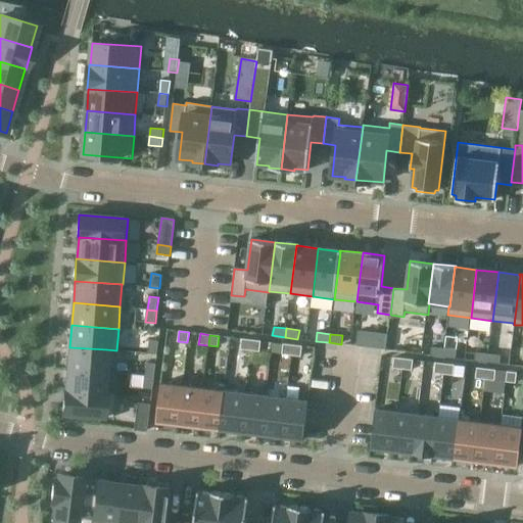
[(250,339),(241,338),(240,349),(249,350),(250,339)]
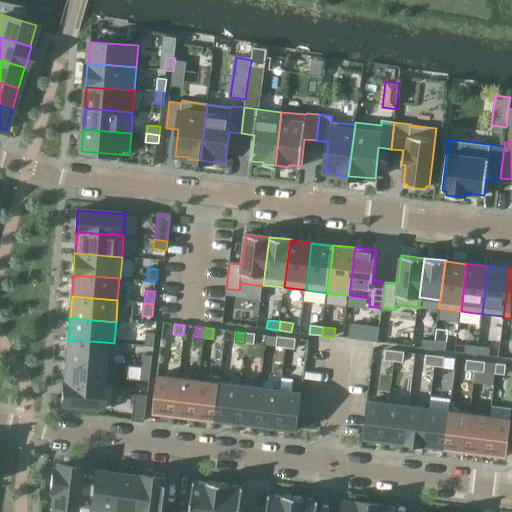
[(154,347),(156,334),(146,332),(145,346),(154,347)]
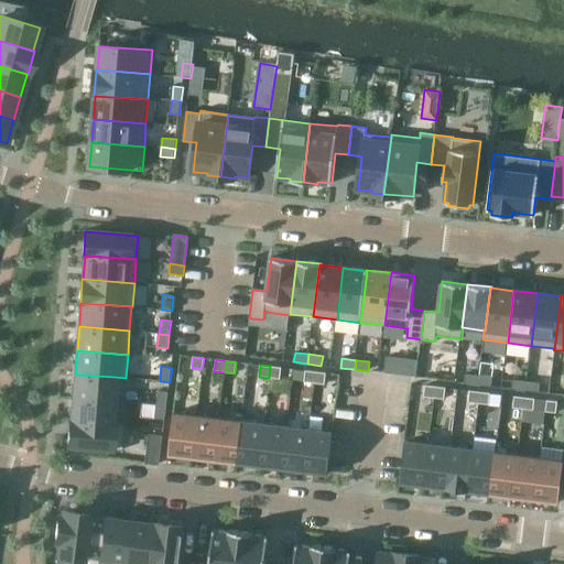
[(270,366),(269,378),(280,379),(281,368),(270,366)]
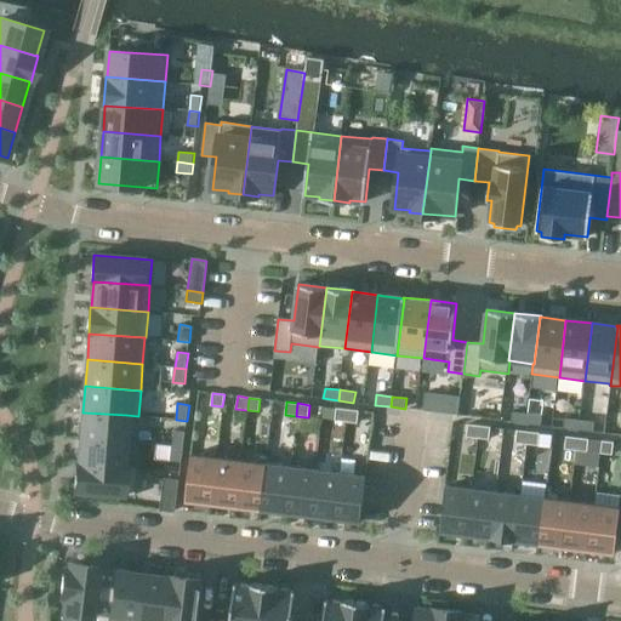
[(336,408),(334,421),(346,422),(347,409),(336,408)]
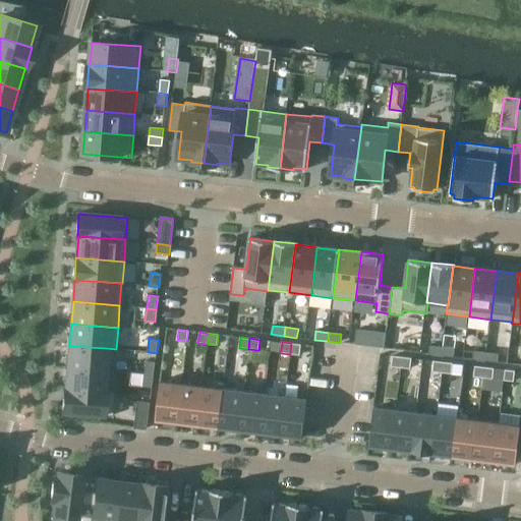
[(300,345),(291,343),(290,354),(299,355),(300,345)]
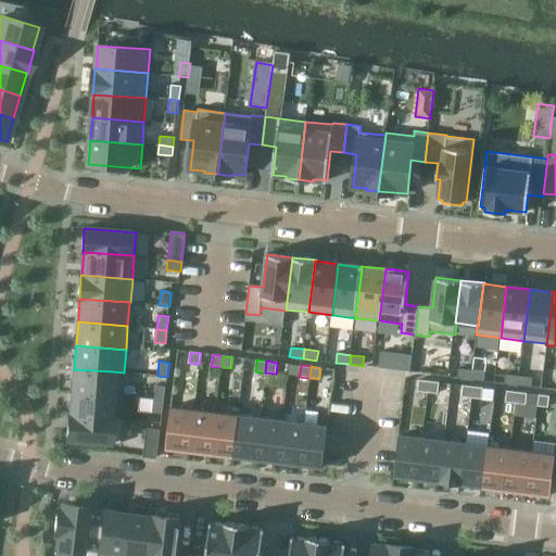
[(458,378),(471,379),(472,370),(459,368),(458,378)]
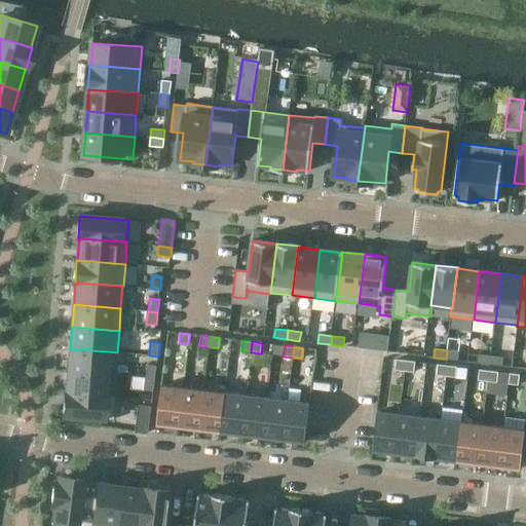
[(69,371),(106,374),(107,351),(70,349),(69,371)]
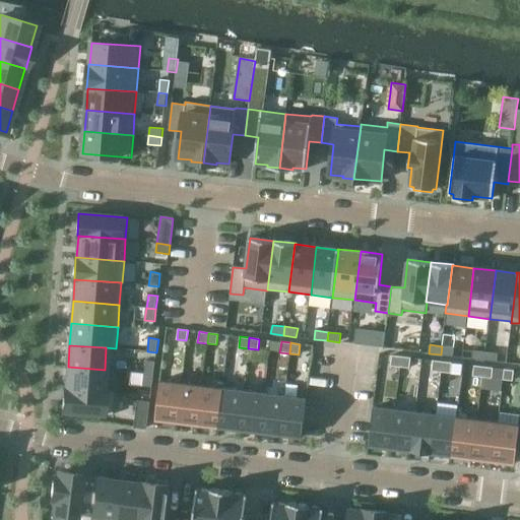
[(455,347),(442,346),(441,354),(454,356),(455,347)]
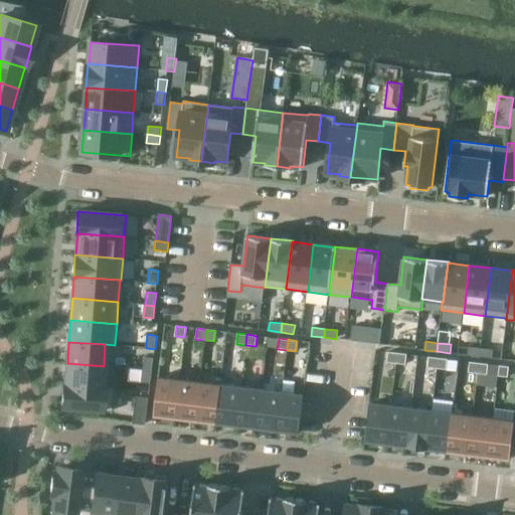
[(467,355),(480,357),(481,348),(469,346),(467,355)]
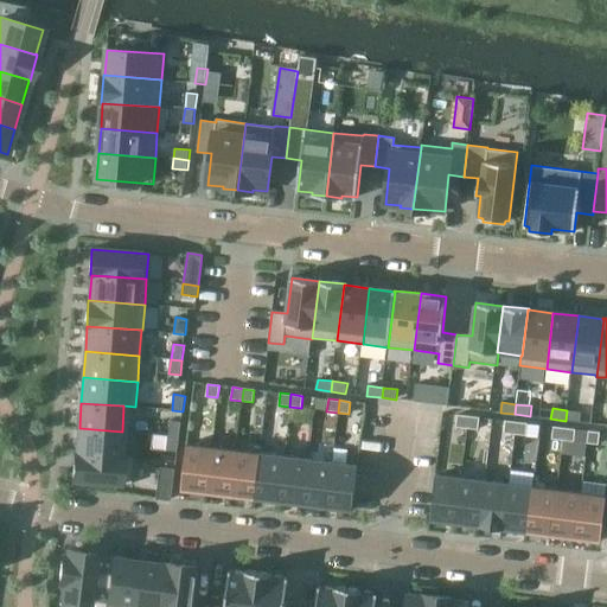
[(582,411),(567,410),(566,421),(580,422),(582,411)]
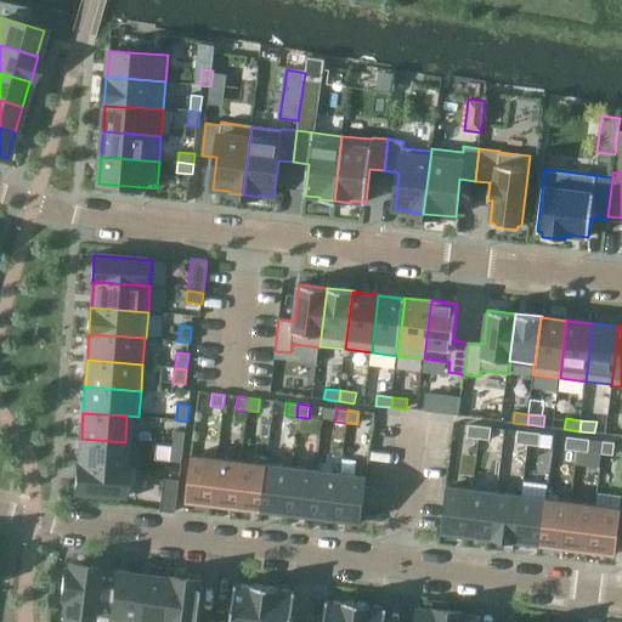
[(480,427),(469,425),(467,437),(479,439),(480,427)]
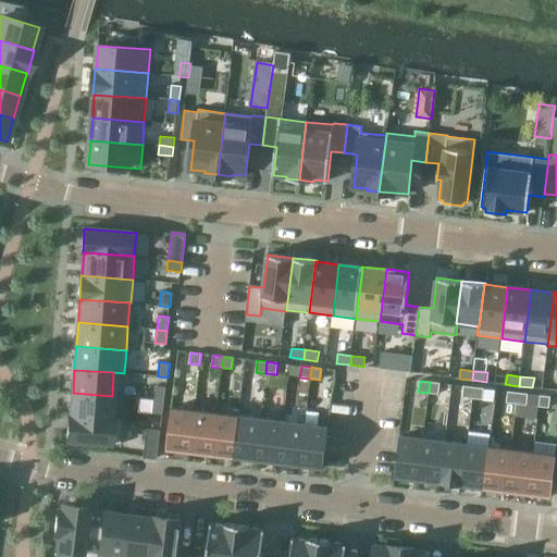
[(429,393),(438,394),(440,383),(430,382),(429,393)]
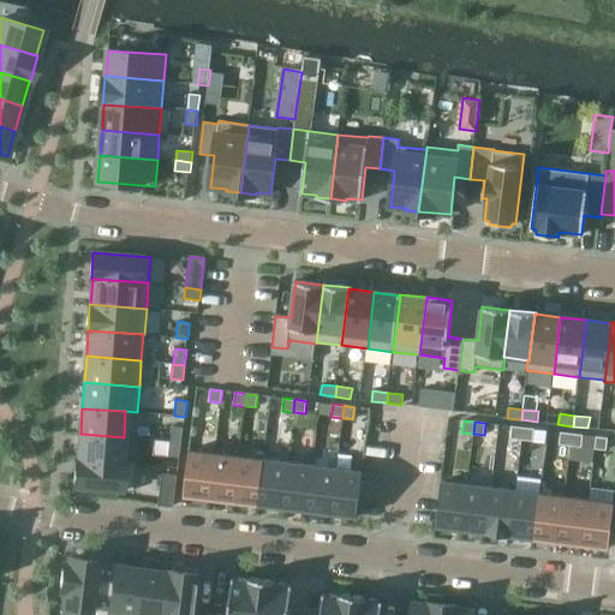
[(181,442),(184,428),(173,427),(171,441),(181,442)]
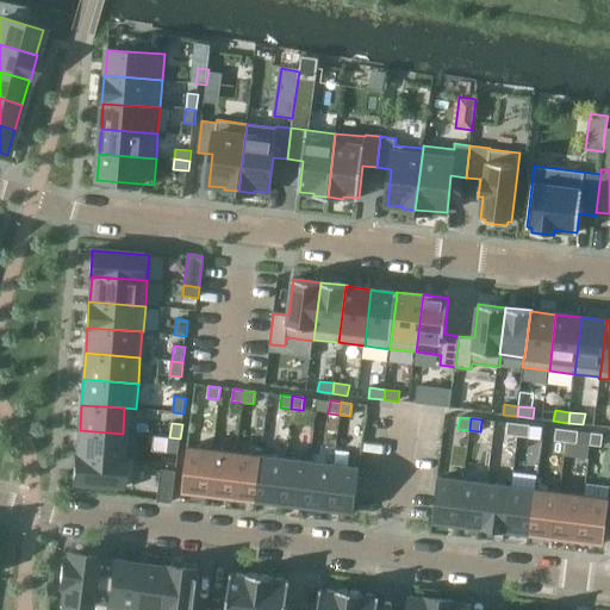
[(506,435),(517,436),(518,424),(508,423),(506,435)]
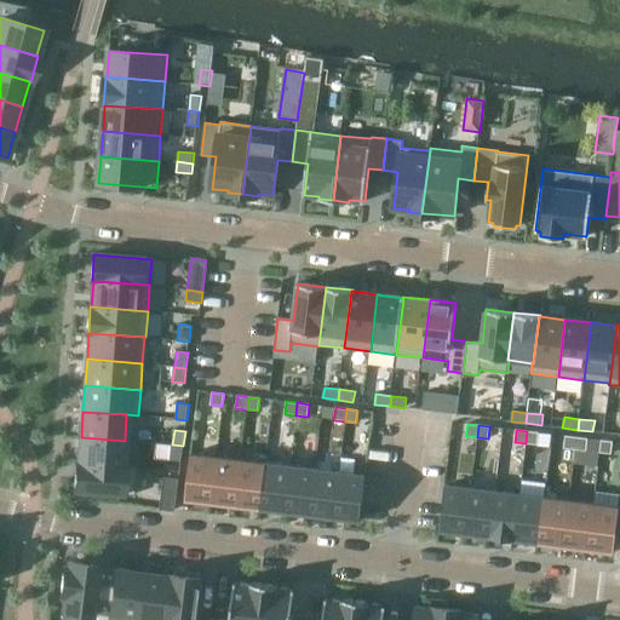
[(526,443),(537,445),(539,432),(527,431),(526,443)]
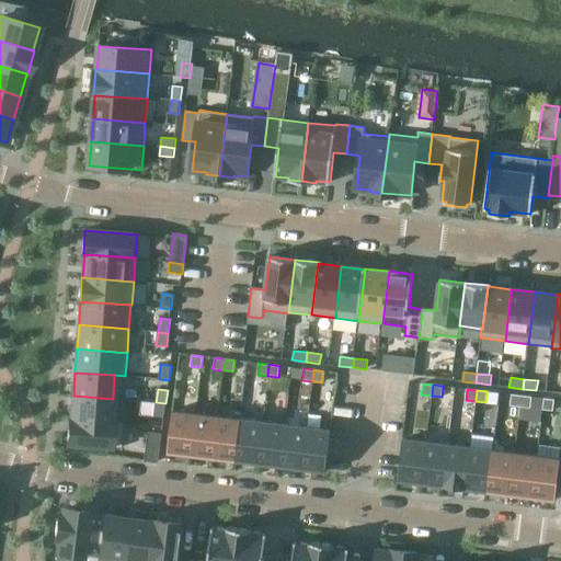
[(510,405),(521,407),(522,396),(512,395),(510,405)]
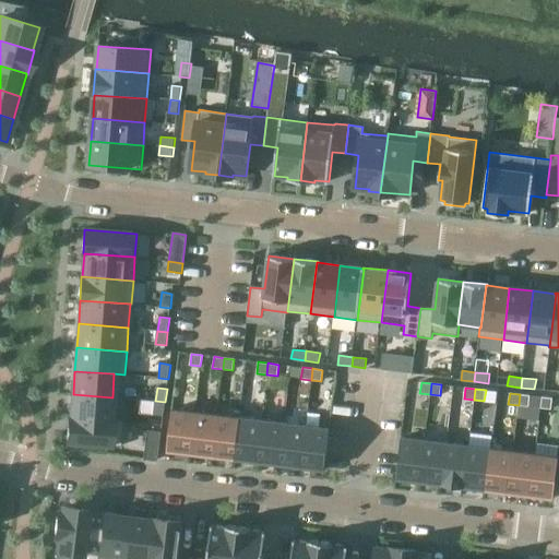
[(71,418),(110,421),(113,397),(73,394),(71,418)]
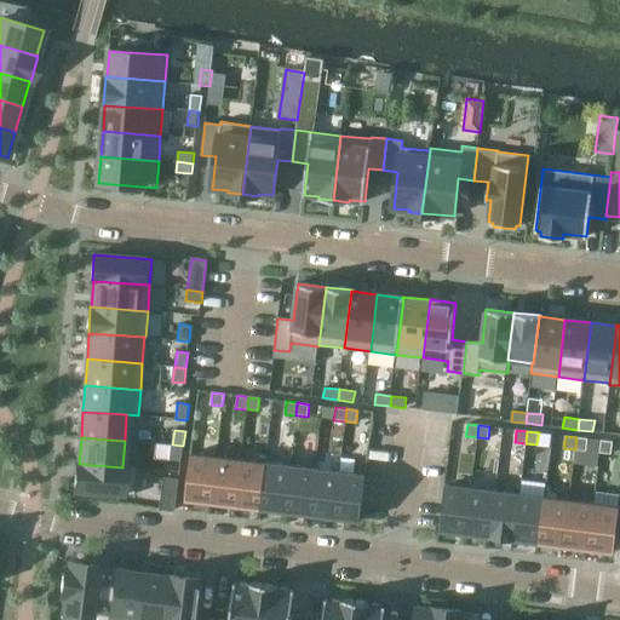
[(587,438),(577,437),(575,449),(586,451),(587,438)]
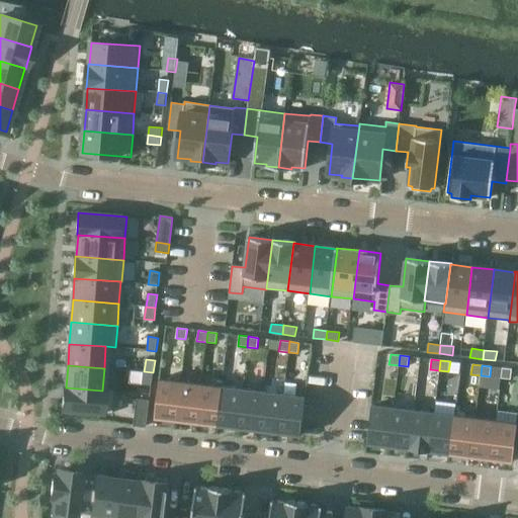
[(502,367),(501,377),(511,379),(512,368),(502,367)]
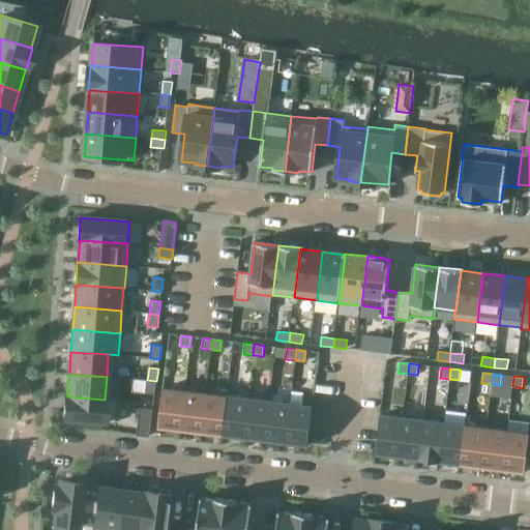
[(156,381),(147,380),(146,393),(155,394),(156,381)]
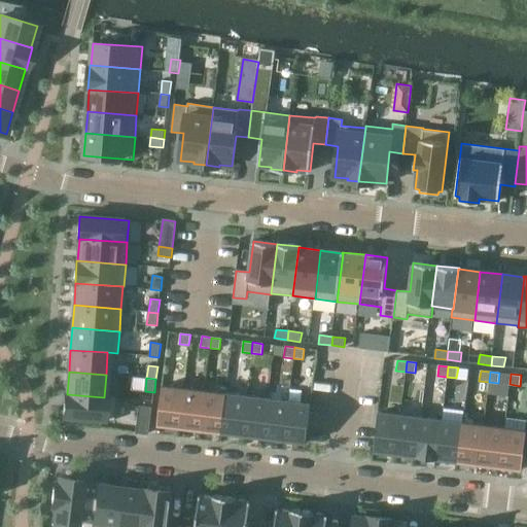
[(157,425),(179,427),(184,388),(163,386),(157,425)]
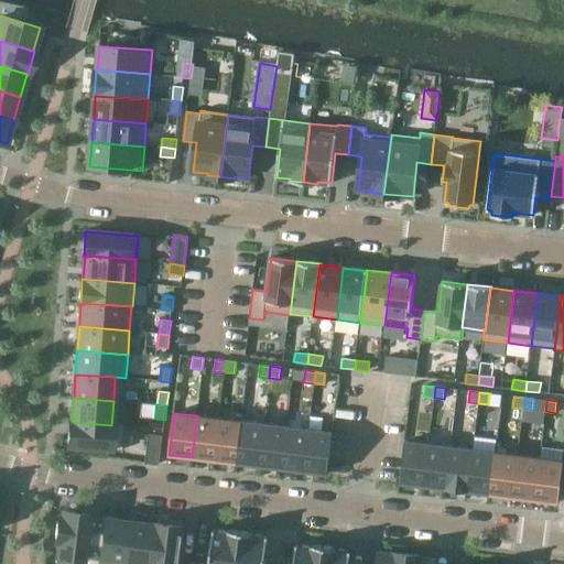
[(192,457),(214,461),(219,419),(197,415),(192,457)]
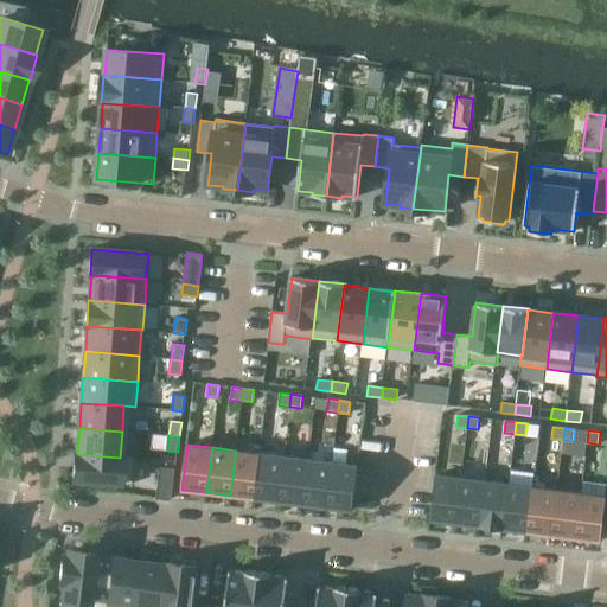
[(230,496),(255,498),(260,453),(236,451),(230,496)]
